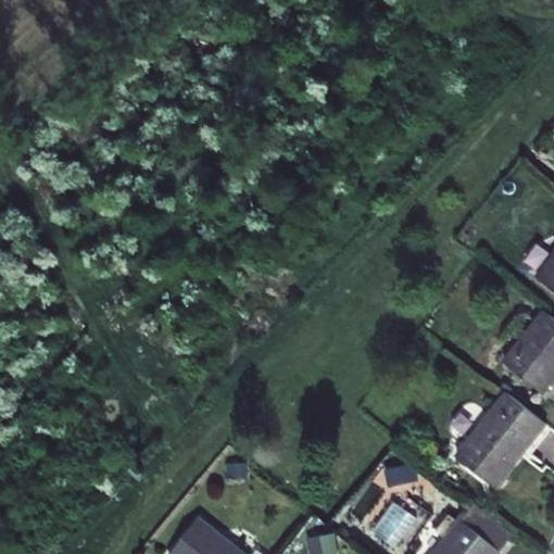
[(553,249),(533,276),(553,291),(553,249)]
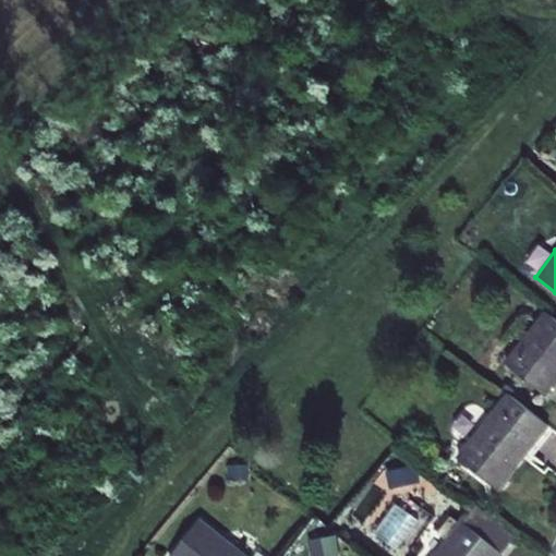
[(555,323),(542,312),(502,362),(543,396),(555,381),(555,323)]
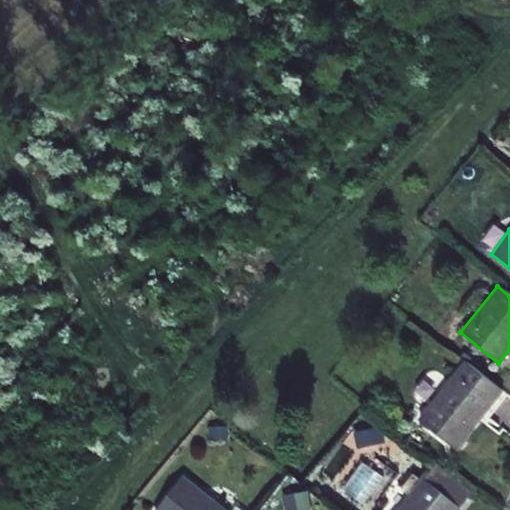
[(502,391),(463,360),(417,417),(456,448),(502,391)]
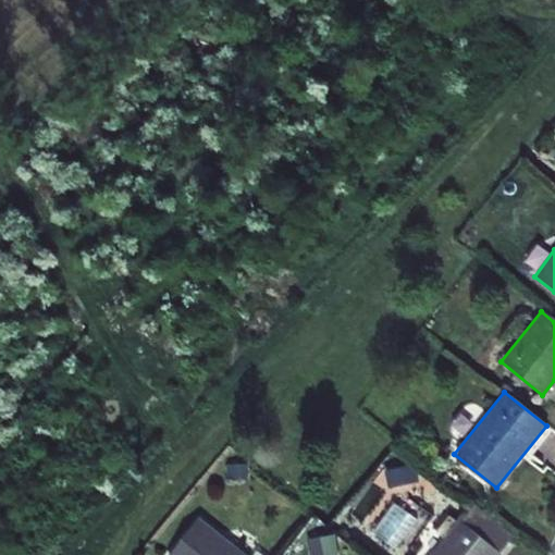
[(513,535),(471,503),(458,519),(431,554),(498,554),(501,552),(513,535)]
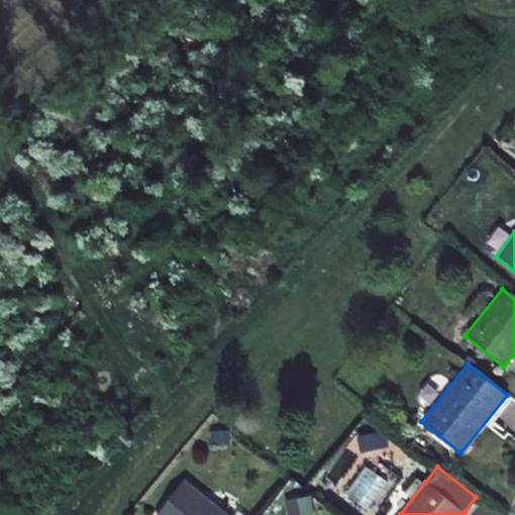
[(227,514),(182,479),(153,514),(227,514)]
